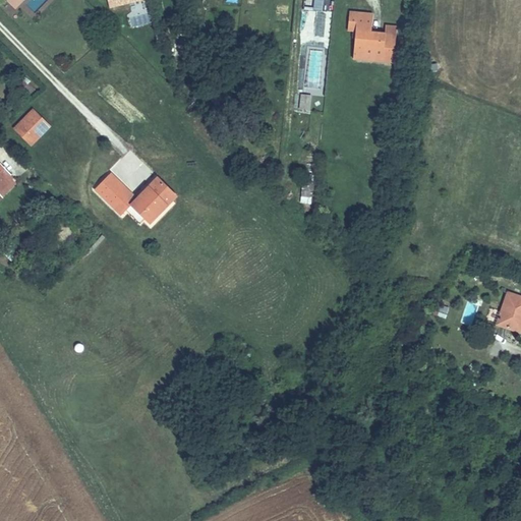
[(4,0),(18,15),(27,7),(20,0),(4,0)]
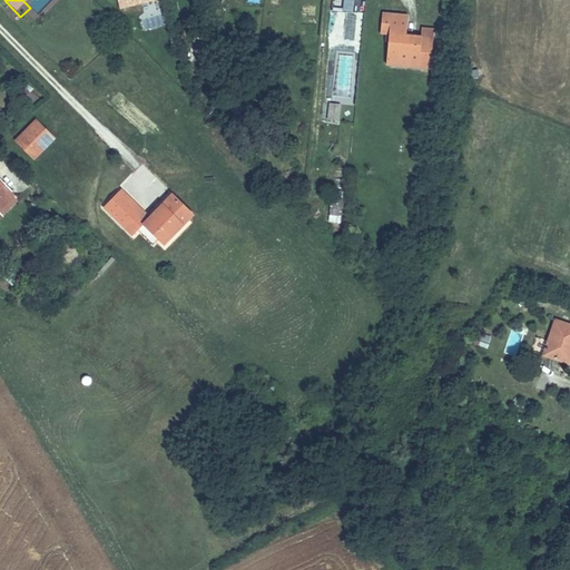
[(32,0),(30,5),(39,13),(51,0),(32,0)]
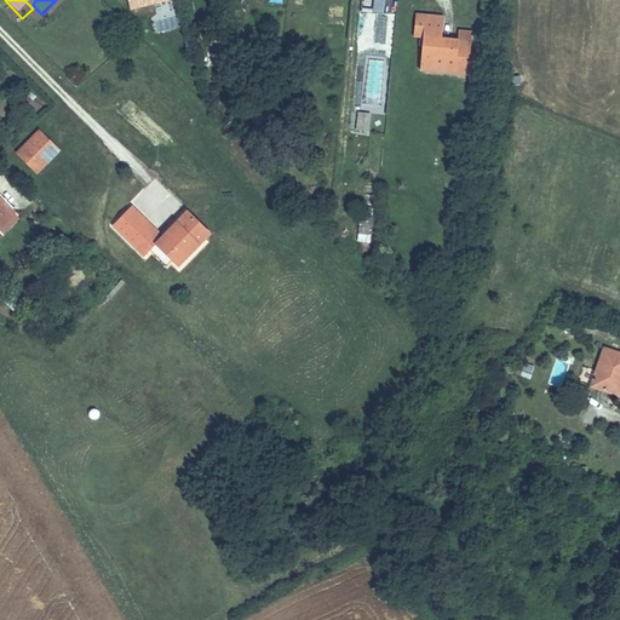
[(164,0),(145,0),(142,1),(144,13),(166,9),(164,0)]
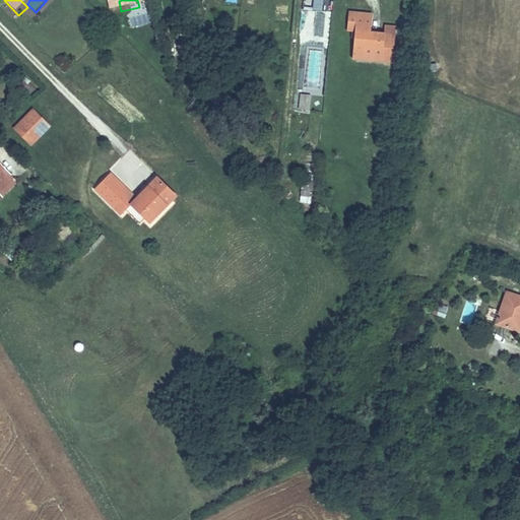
[(390,60),(393,33),(382,31),(369,29),(371,13),(346,10),(344,26),(351,27),(349,55),(390,60)]
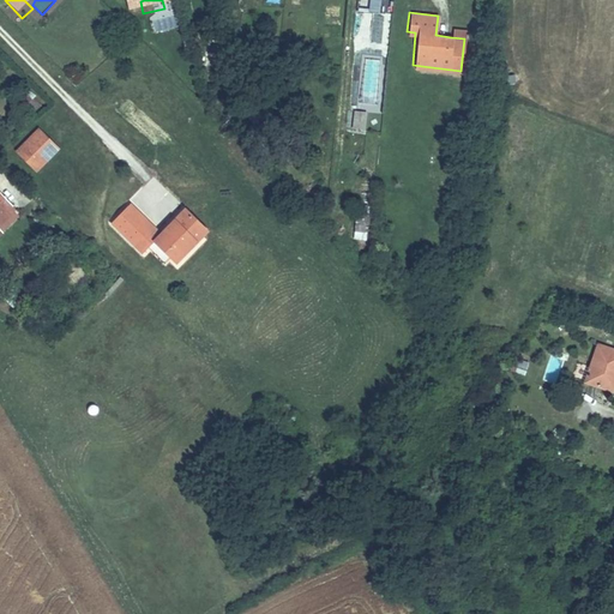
[(369,41),(378,42),(384,14),(375,13),(369,41)]
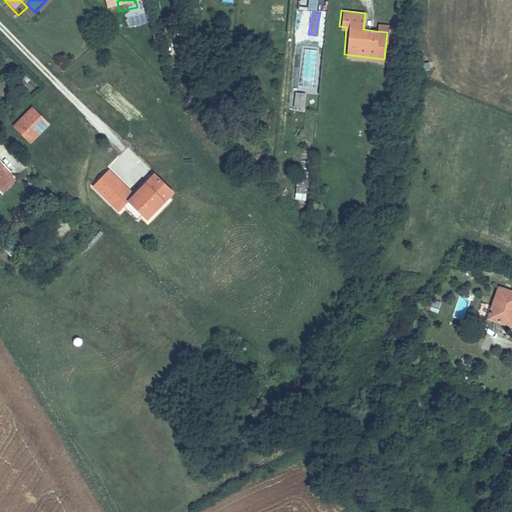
[(376,31),(387,32),(388,24),(377,23),(376,31)]
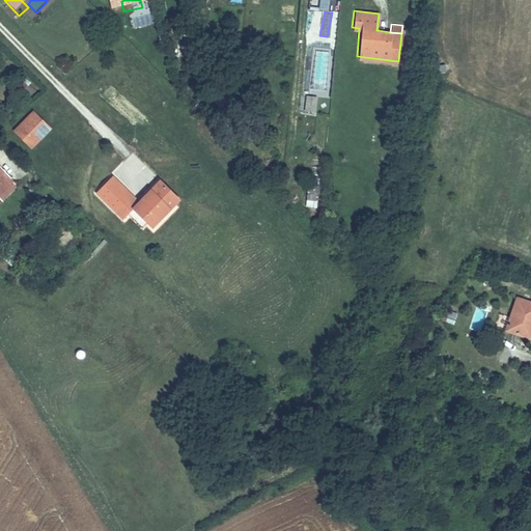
[(331,90),(332,71),(328,71),(329,52),(314,51),(312,89),(331,90)]
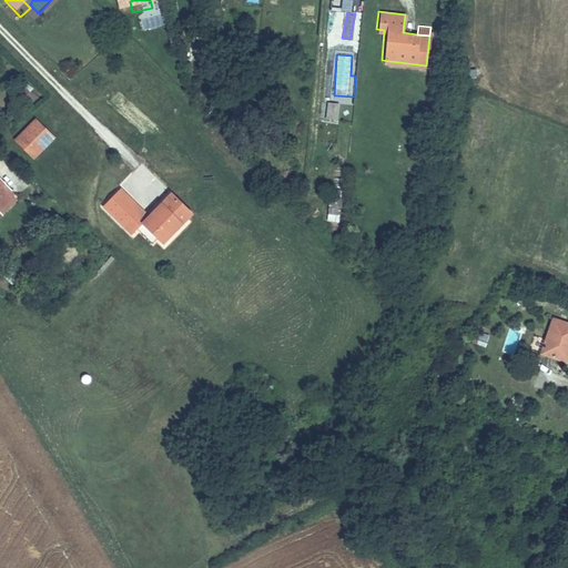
[(327,103),(326,119),(338,120),(340,103),(327,103)]
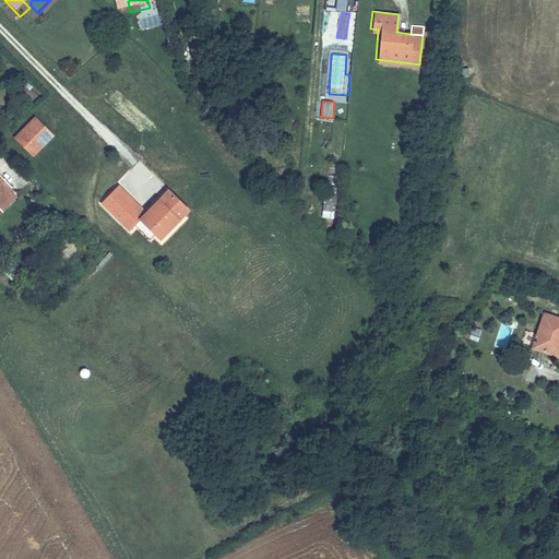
[(35,157),(57,135),(36,115),(14,137),(35,157)]
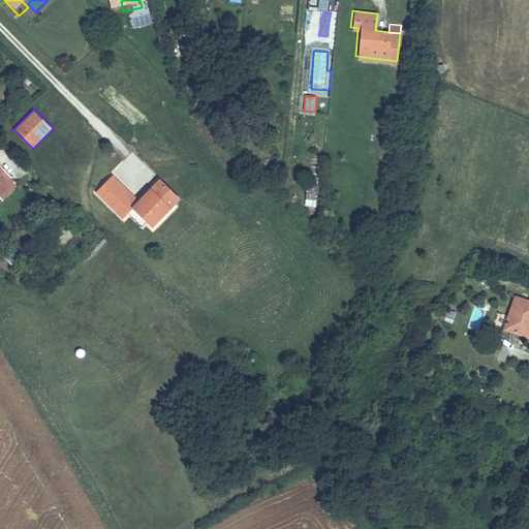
[(0,207),(3,204),(0,200),(0,199),(0,193),(13,182),(0,168),(0,207)]
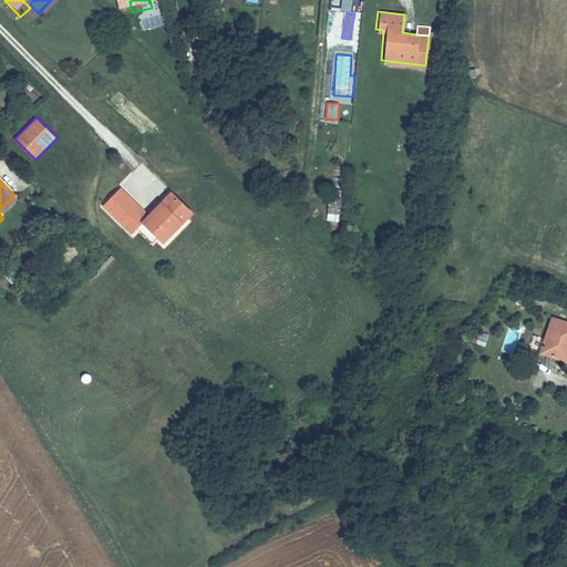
[(0,214),(0,215),(18,197),(14,195),(0,207),(0,214)]
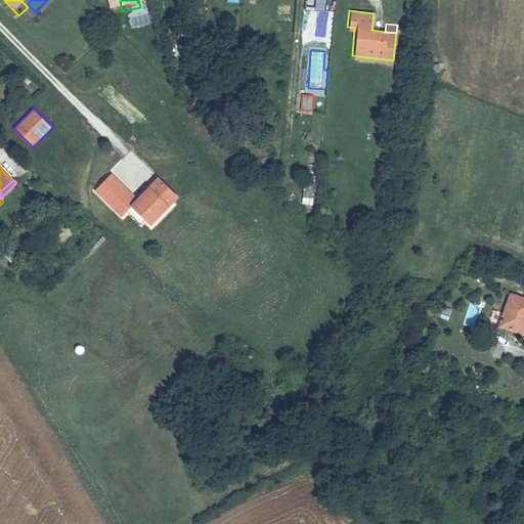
[(304,183),(302,205),(313,205),(314,183),(304,183)]
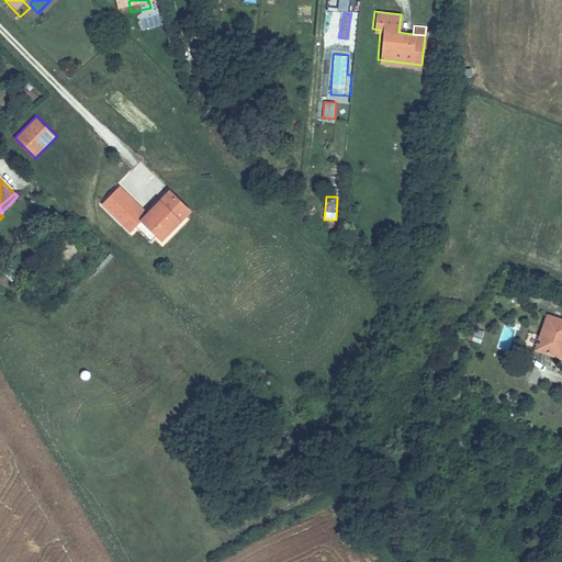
[(103,215),(146,258),(149,255),(156,248),(161,254),(192,223),(172,203),(149,226),(120,198),(103,215)]
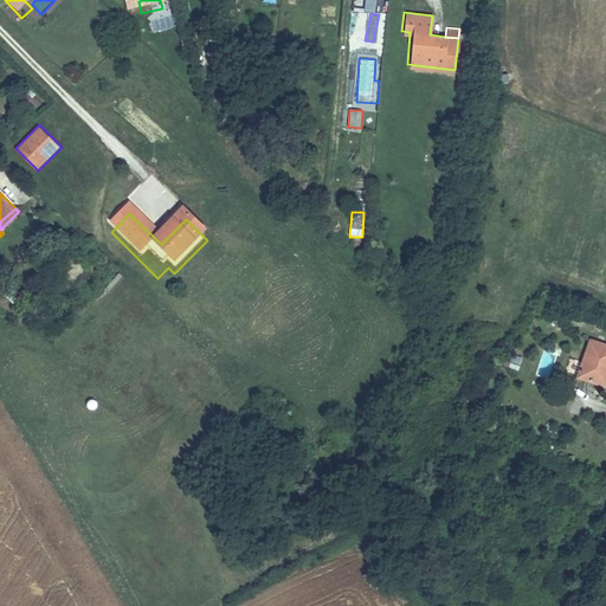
[(167,281),(174,274),(168,268),(161,275),(167,281)]
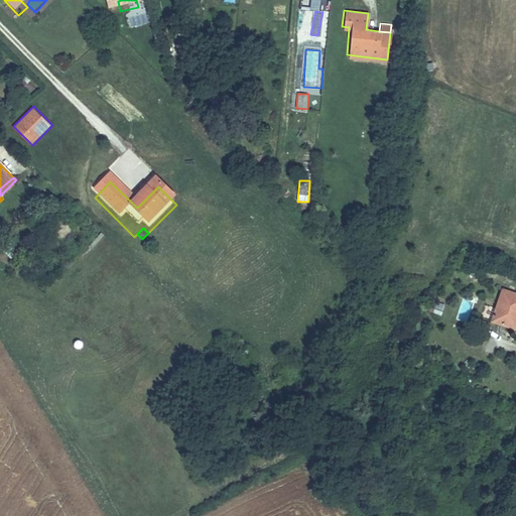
[(512,320),(515,309),(508,306),(512,294),(515,295),(515,287),(499,282),(488,312),(512,320)]
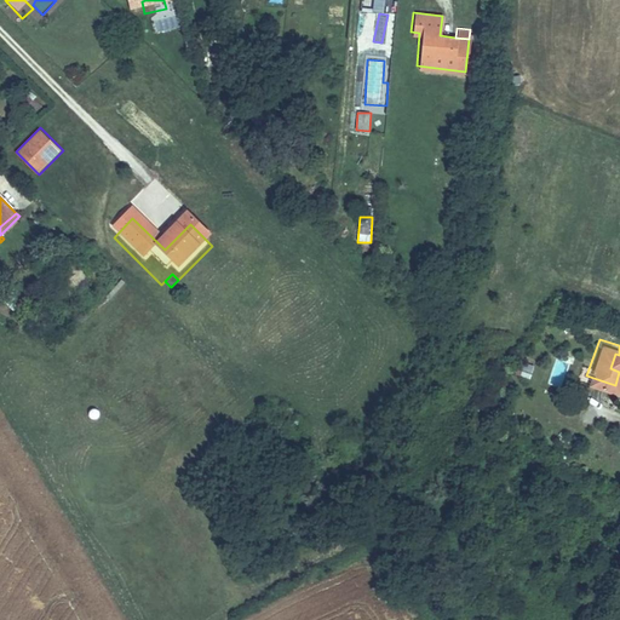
All buildings are outlined.
